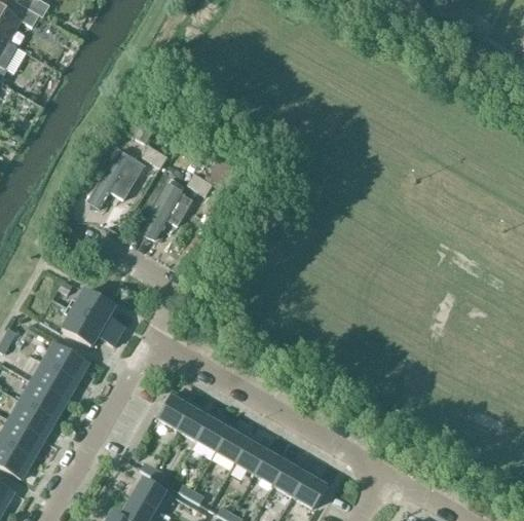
[(40,14),(17,2),(13,0),(7,11),(0,6),(0,36),(7,40),(20,20),(33,27),(40,14)]
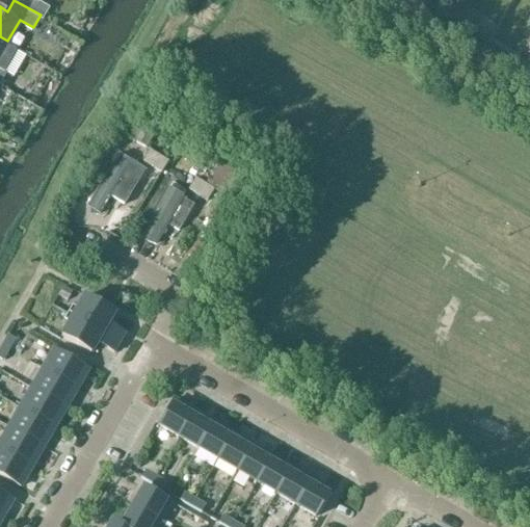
[(19,0),(18,2),(41,15),(44,17),(51,5),(43,0),(19,0)]
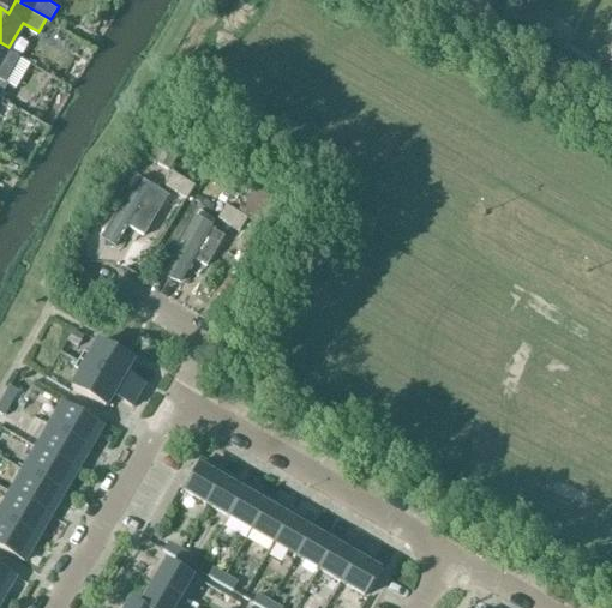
[(513,0),(531,12),(538,0),(513,0)]
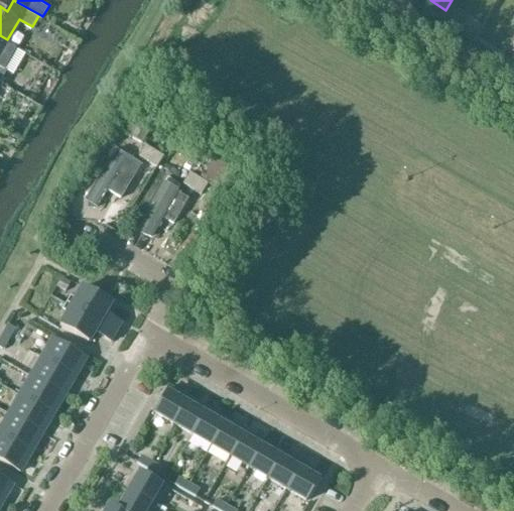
[(7,39),(0,35),(0,79),(1,80),(7,69),(4,67),(16,45),(7,39)]
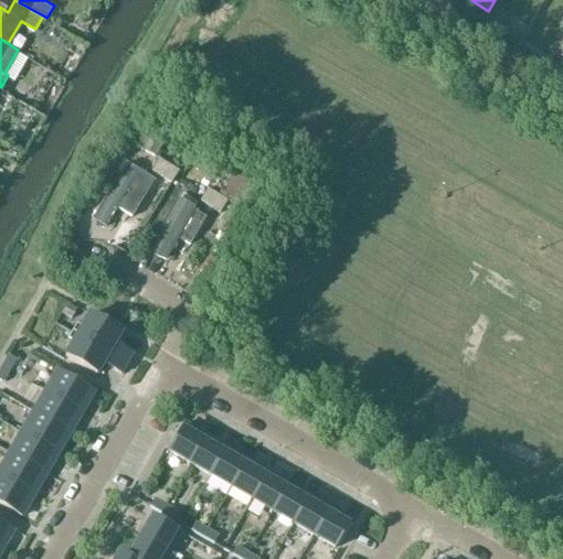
[(135,264),(205,148),(137,108),(71,225),(135,264)]
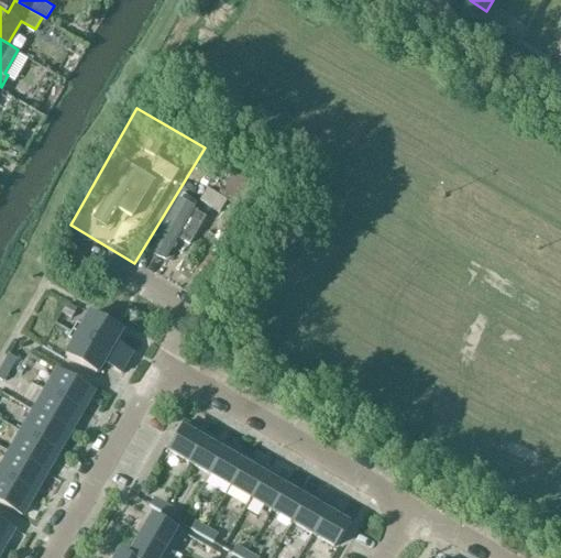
[(205,148),(134,263),(196,299),(264,184),(205,148)]
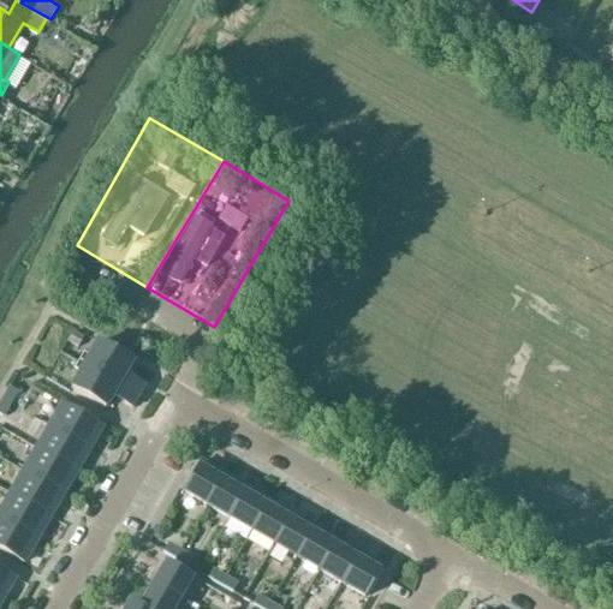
[(87,332),(77,327),(70,338),(79,344),(87,332)]
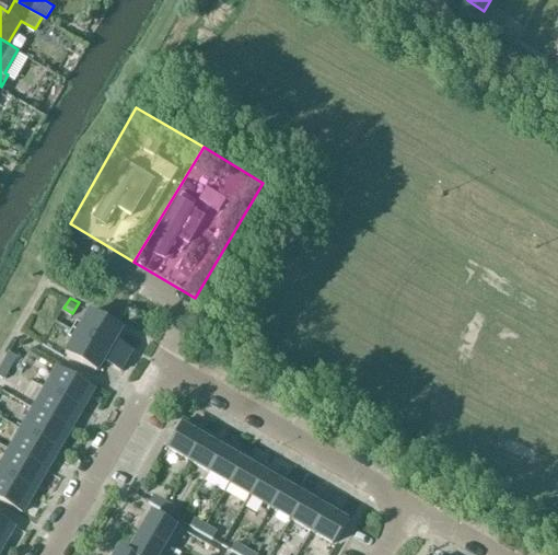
[(79,331),(109,348),(121,327),(91,310),(79,331)]
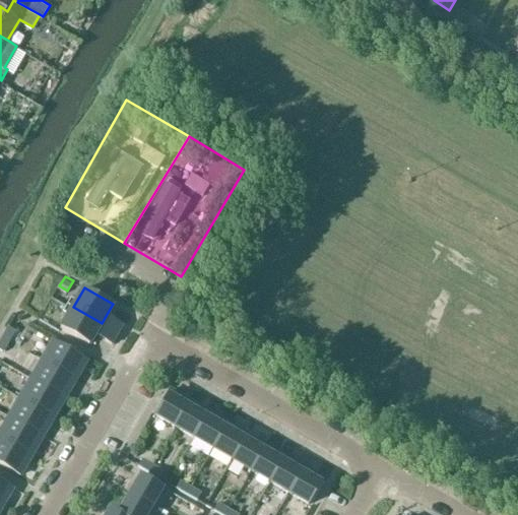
[(90,343),(102,323),(73,307),(62,327),(90,343)]
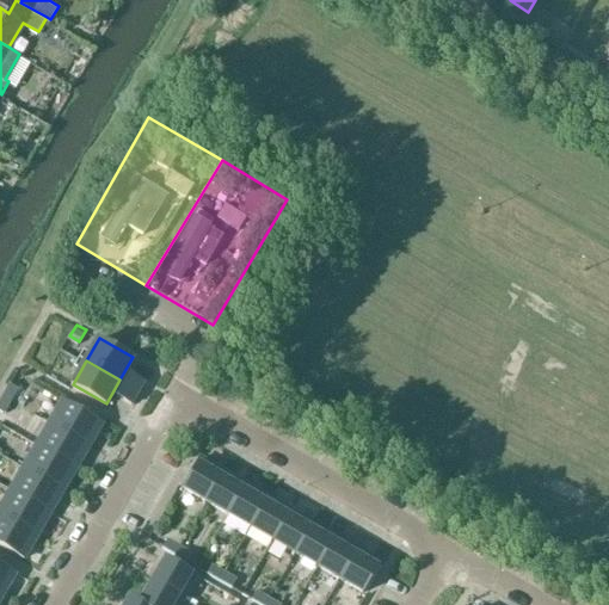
[(140,391),(146,381),(130,371),(124,383),(140,391)]
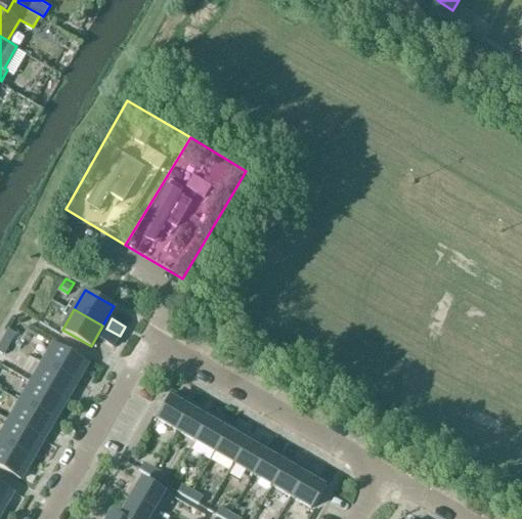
[(3,337),(11,341),(17,331),(9,326),(3,337)]
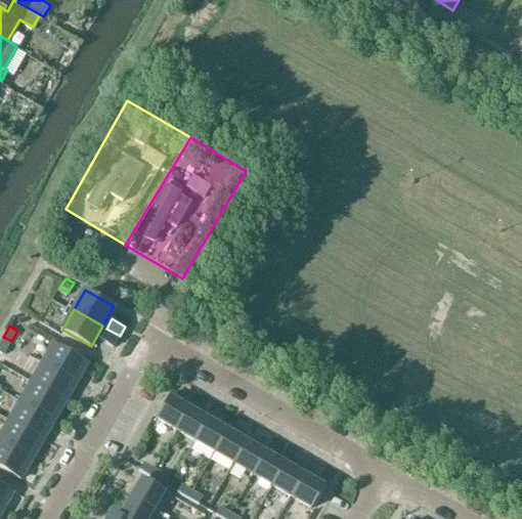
[(114,345),(120,336),(106,329),(101,338),(114,345)]
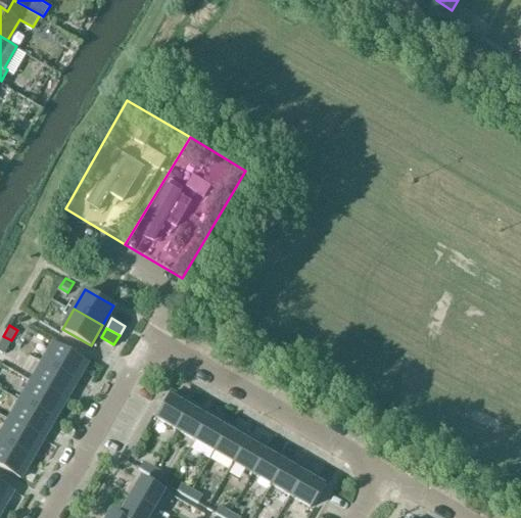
[(0,347),(5,351),(11,340),(3,336),(0,341),(0,347)]
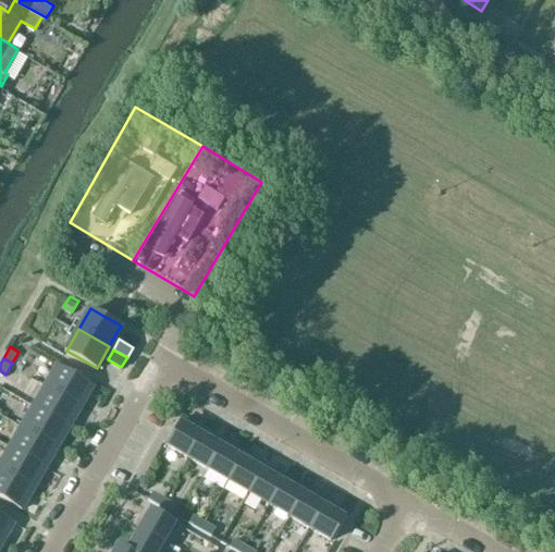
[(47,384),(83,404),(95,383),(59,364),(47,384)]
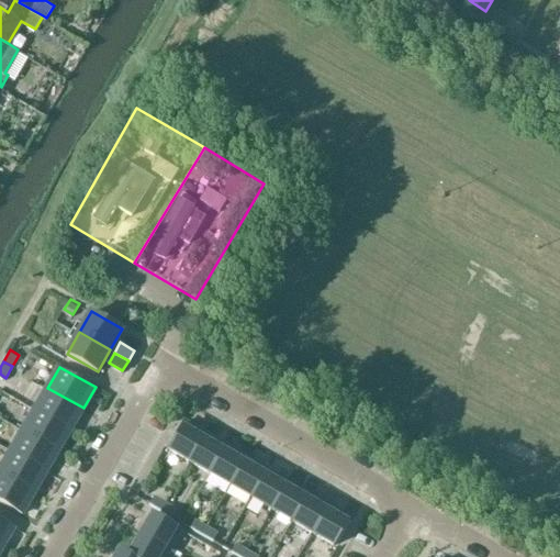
[(71,429),(84,408),(47,388),(35,408),(71,429)]
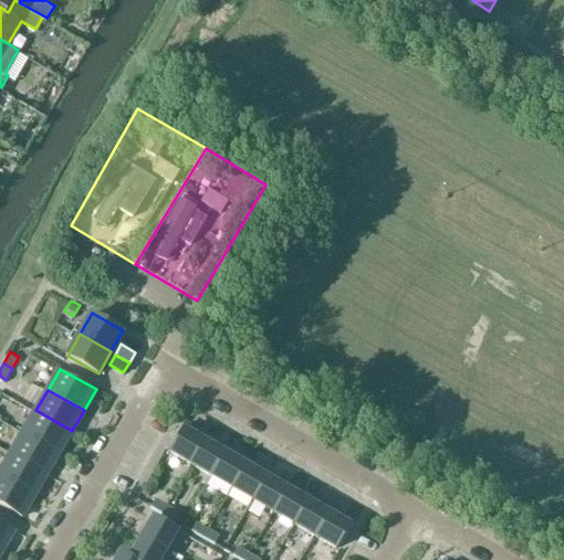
[(60,452),(72,431),(35,410),(23,431),(60,452)]
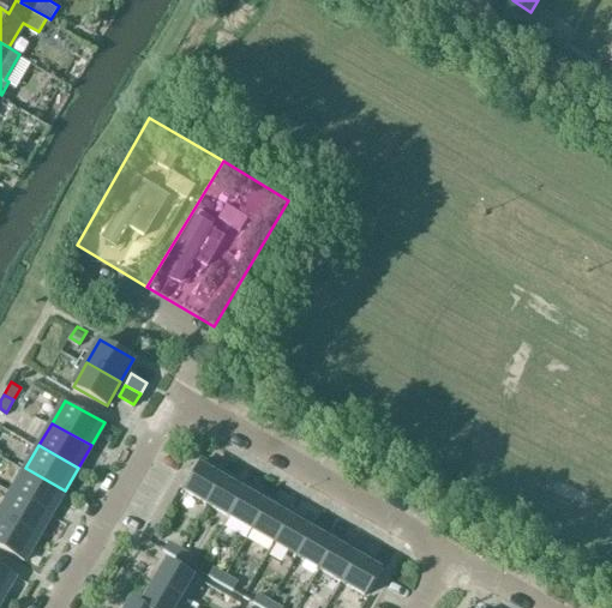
[(208,501),(225,471),(202,458),(185,488),(208,501)]
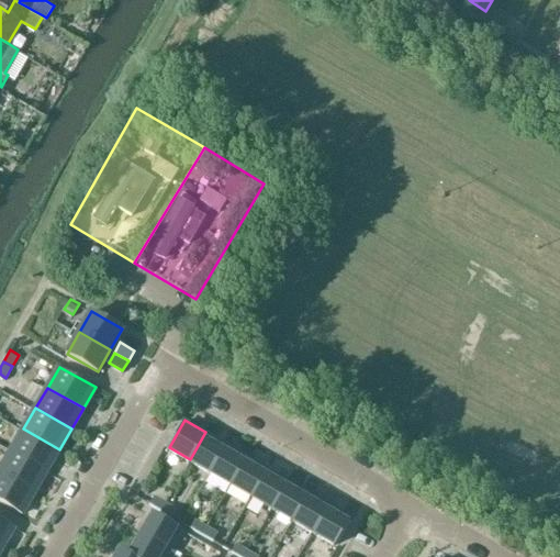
[(47,470),(59,449),(23,429),(12,448),(11,449),(47,470)]
